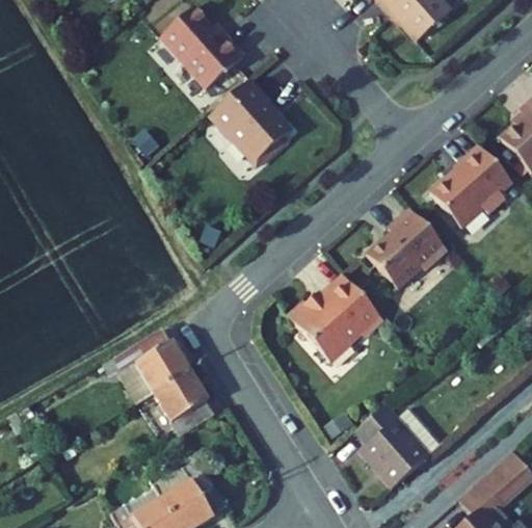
[(451,8),(443,0),(381,0),(417,38),(451,8)]
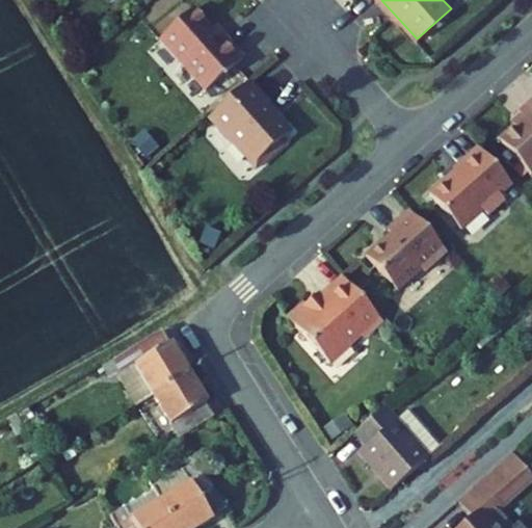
[(194,3),(161,33),(207,85),(244,52),(224,29),(221,32),(194,3)]
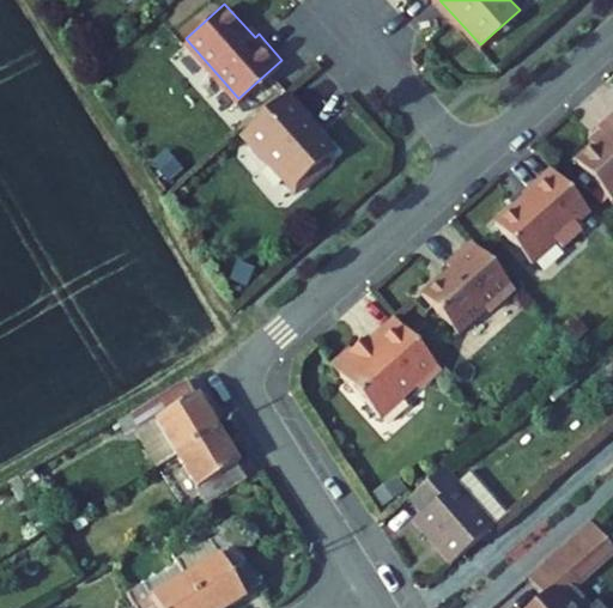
[(287,87),(241,129),(248,138),(248,141),(265,160),(269,160),(295,189),(326,162),(322,158),(335,147),(321,132),(317,135),(304,120),(311,115),(287,87)]
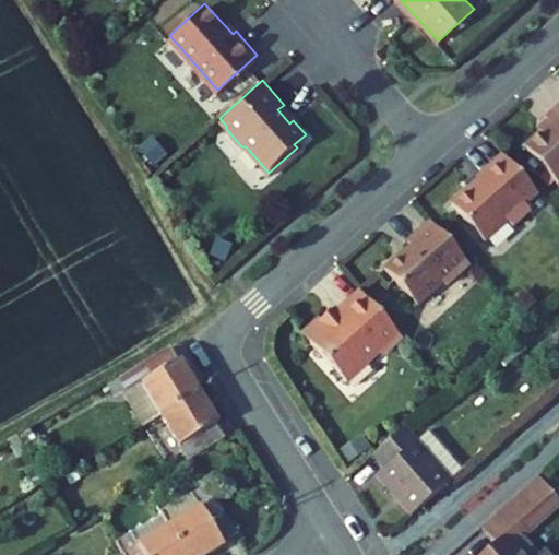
[(558,180),(558,104),(545,116),(550,121),(525,144),(558,181),(558,180)]
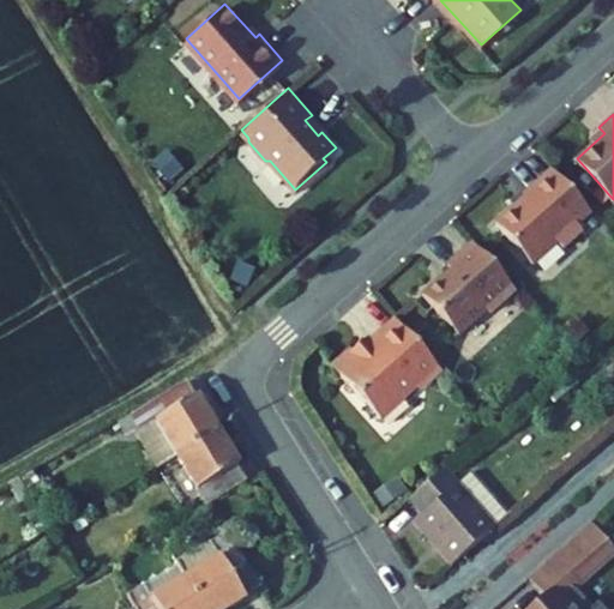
[(590,210),(553,168),(524,193),(524,200),(518,206),(517,204),(495,222),(531,263),(558,240),(563,246),(583,229),(577,222),(590,210)]
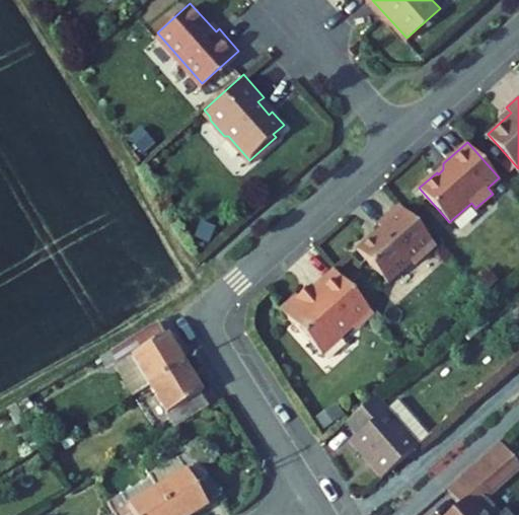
[(435,243),(399,204),(378,222),(381,225),(357,247),(387,282),(412,260),(414,263),(435,243)]
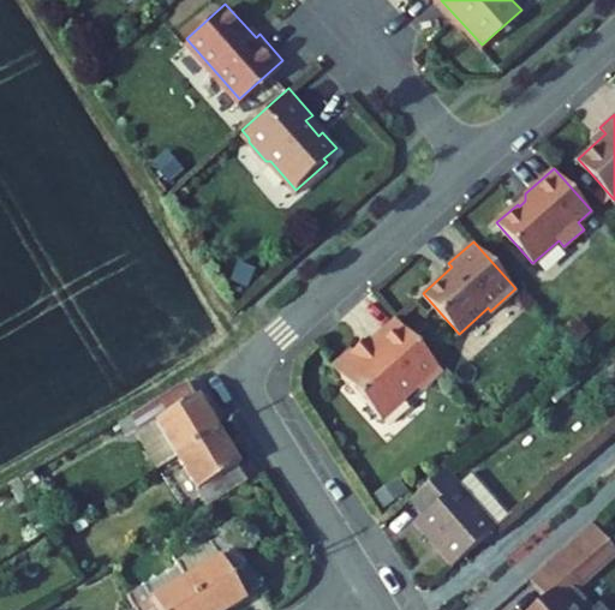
[(442,369),(395,317),(365,344),(370,350),(362,358),(353,348),(352,347),(333,364),(380,417),(415,383),(424,383),(442,369)]
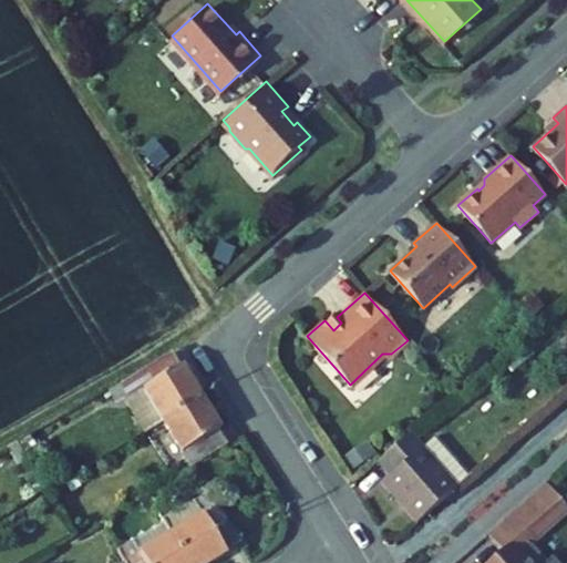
[(564,321),(566,318),(566,299),(554,311),(564,321)]
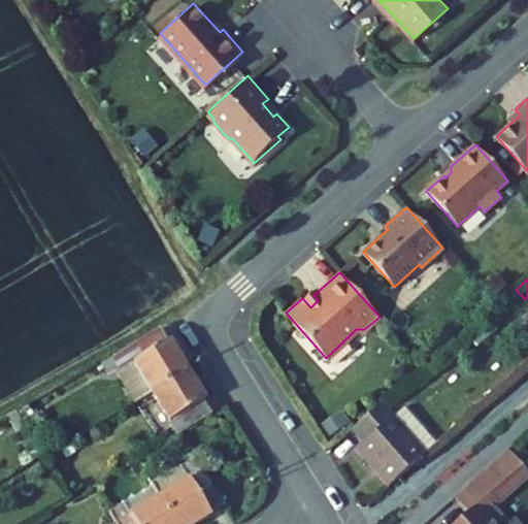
[(310,292),(303,299),(310,307),(318,300),(314,295),(310,292)]
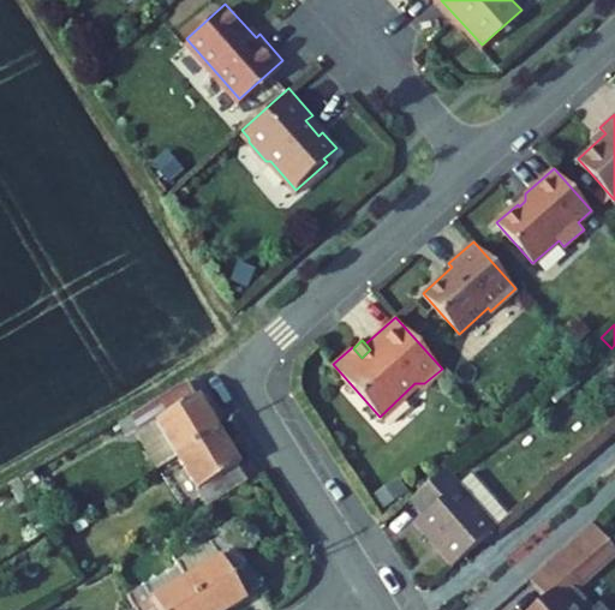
[(555,400),(580,378),(569,365),(544,387),(555,400)]
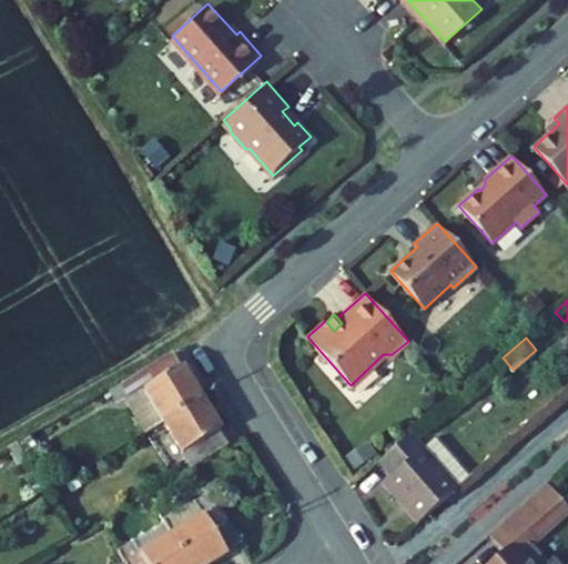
[(130,395),(145,386),(164,419),(202,395),(183,364),(181,364),(172,350),(121,380),(130,395)]
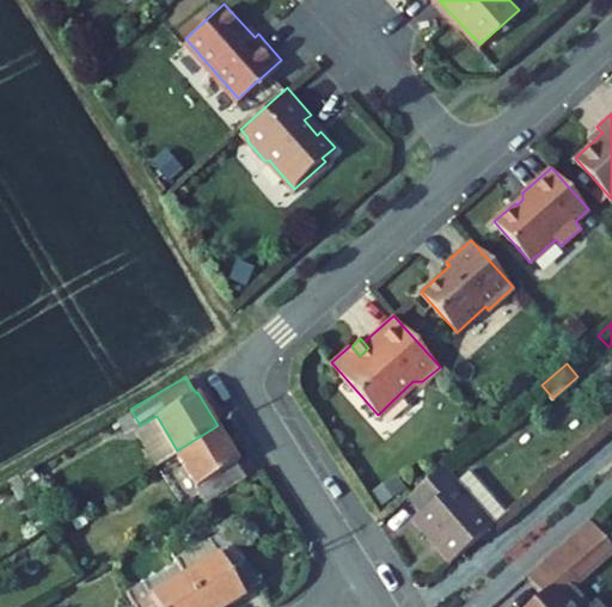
[(130,409),(118,416),(128,433),(135,429),(140,425),(130,409)]
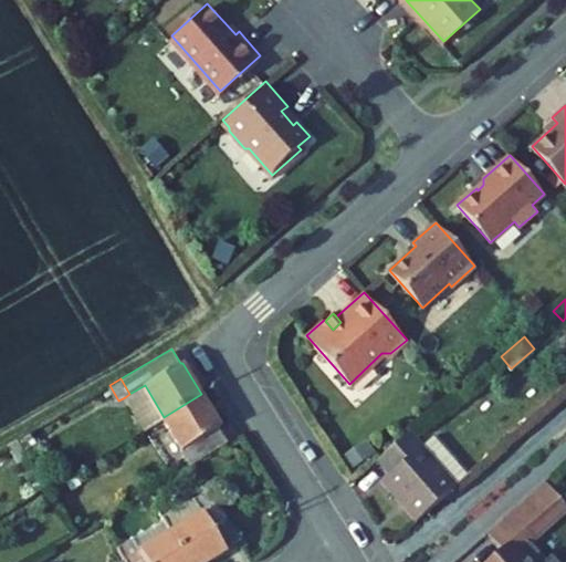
[(129,394),(125,397),(144,428),(164,417),(145,385),(129,394)]
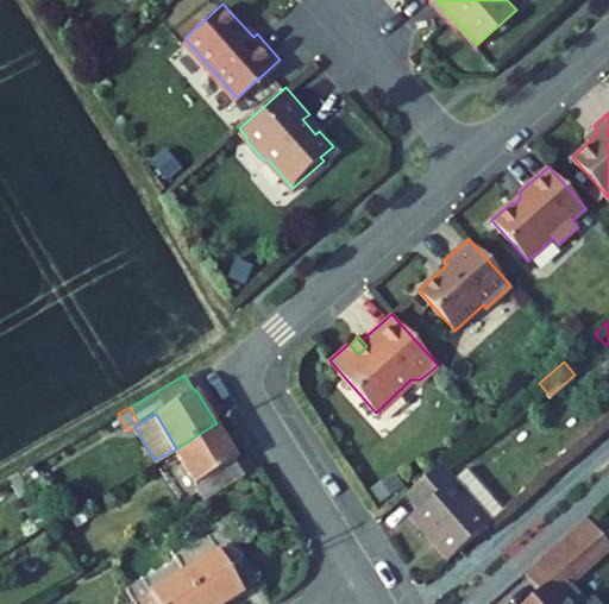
[(217,423),(176,448),(206,499),(246,474),(217,423)]
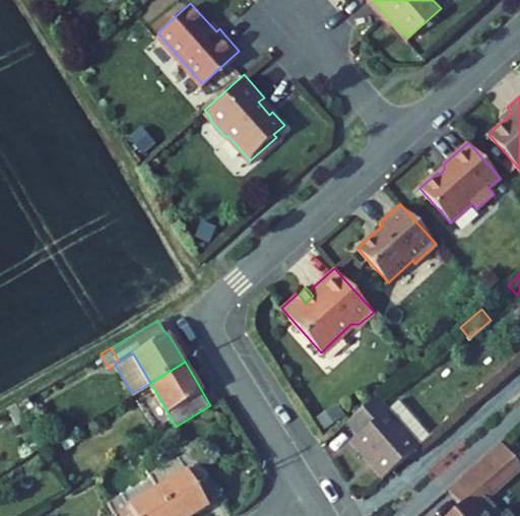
[(382,477),(419,445),(432,434),(425,426),(423,427),(403,405),(405,403),(400,397),(387,408),(376,396),(345,423),(356,435),(349,441),(382,477)]
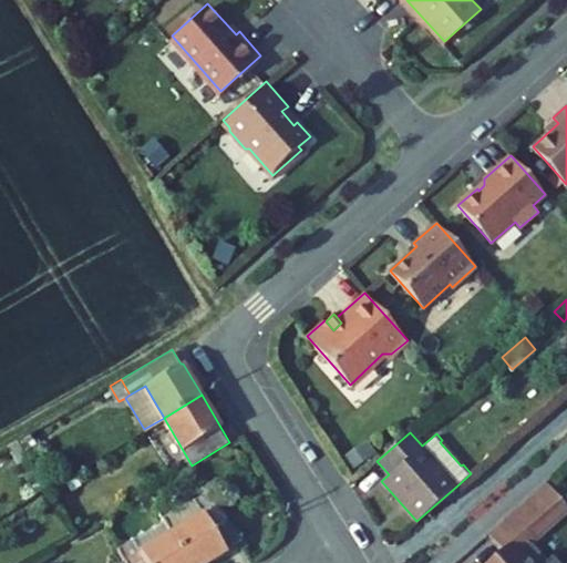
[(31,457),(41,451),(30,433),(21,439),(31,457)]
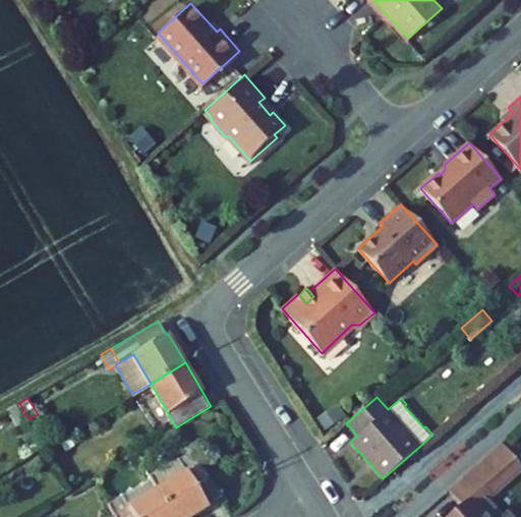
[(16,402),(8,407),(35,453),(44,448),(16,402)]
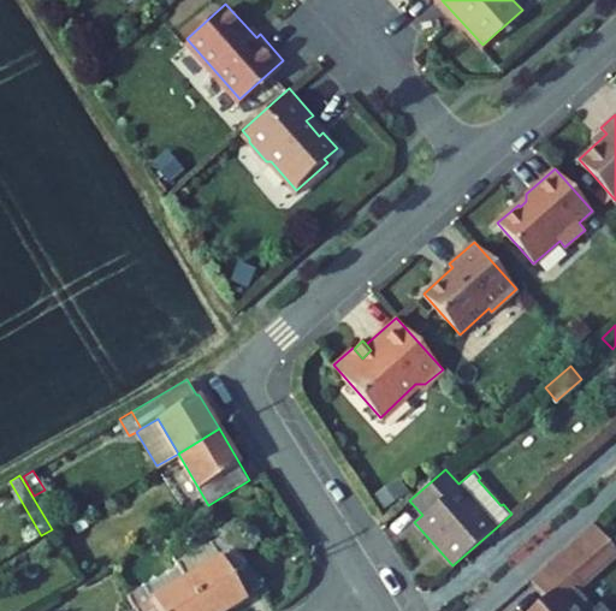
[(615,538),(599,518),(593,523),(615,547),(615,538)]
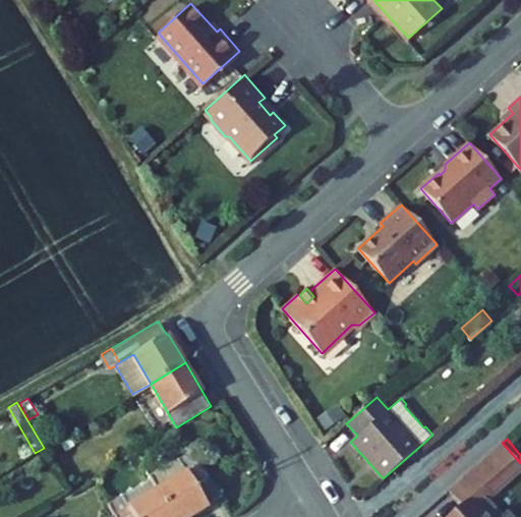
[(499,516),(502,514),(488,500),(520,469),(520,463),(502,443),(501,441),(448,490),(461,505),(447,516),(499,516)]
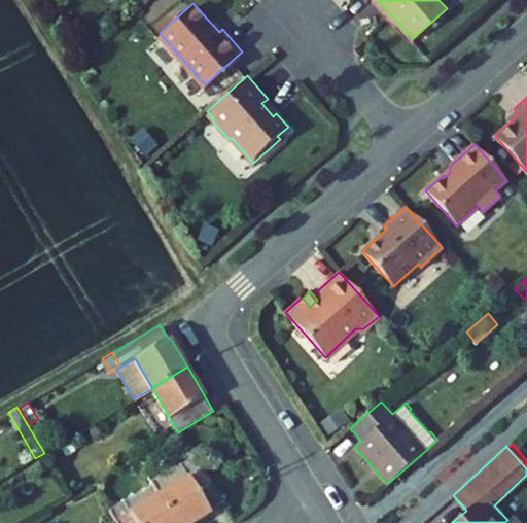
[(153,484),(177,522),(188,522),(224,502),(196,454),(152,481),(153,484)]
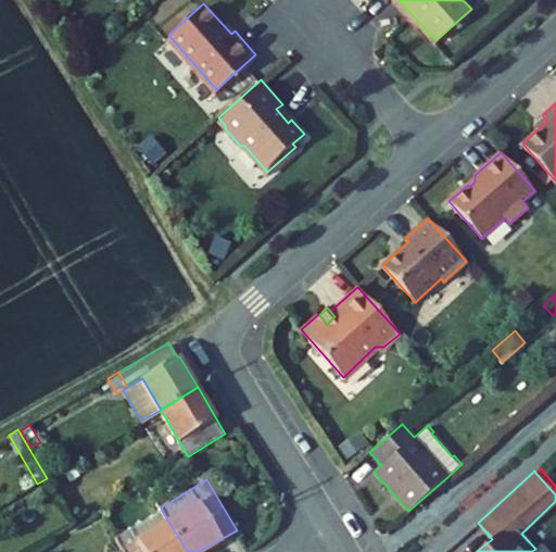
[(124,550),(125,551),(187,551),(162,511),(116,538),(124,550)]
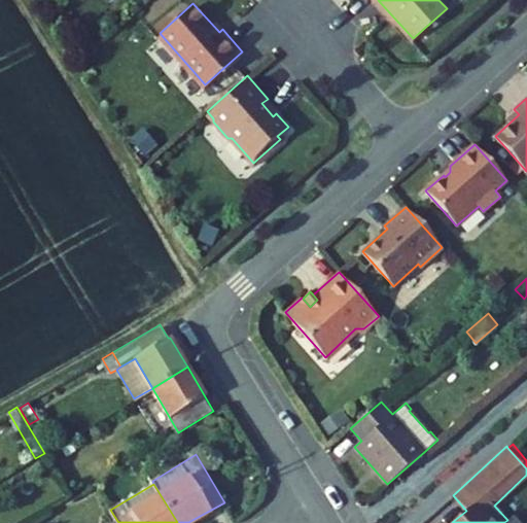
All buildings are outlined.
